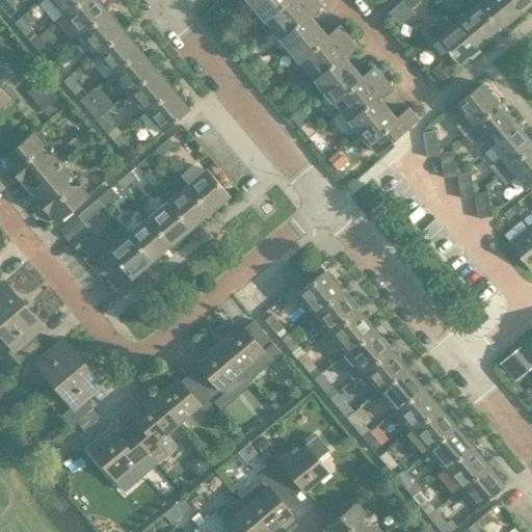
[(16,11),(6,0),(1,0),(0,1),(0,5),(9,17),(16,11)]
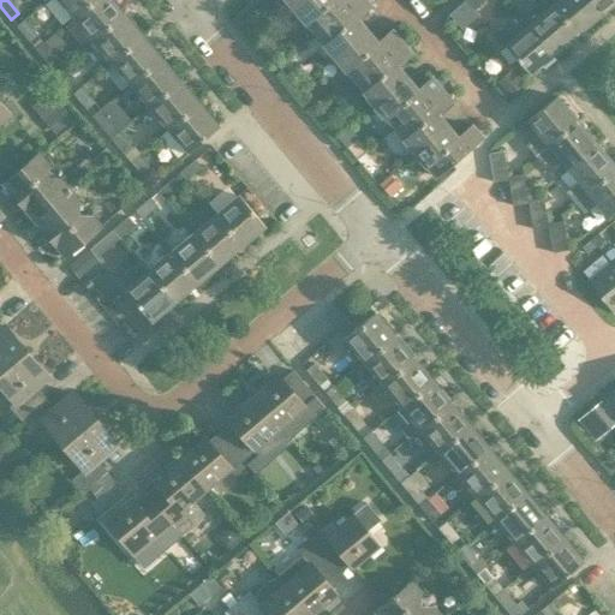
[(55,0),(72,19),(94,0),(55,0)]
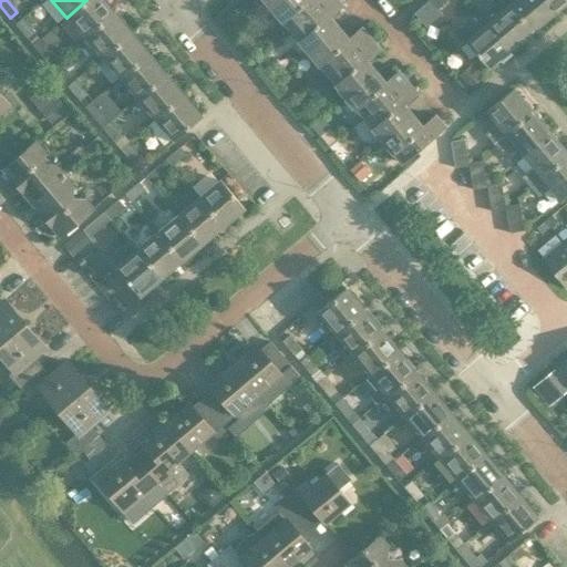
[(102,0),(86,0),(66,18),(84,38),(113,13),(102,0)]
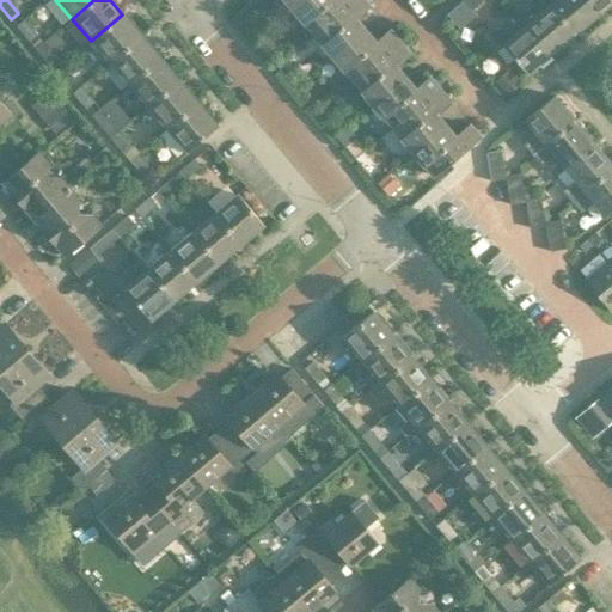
[(283,0),(293,11),(306,0),(283,0)]
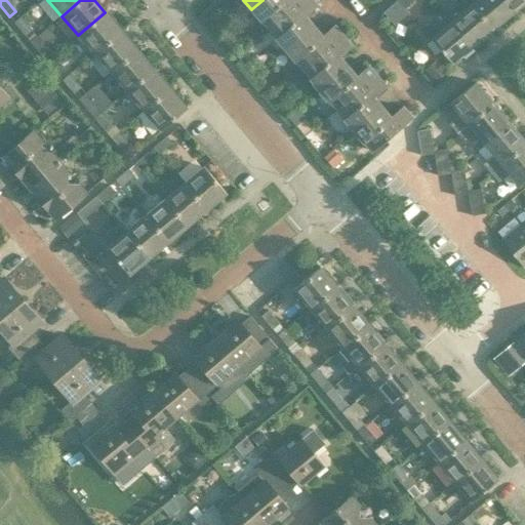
[(263,0),(251,9),(268,30),(303,0),(263,0)]
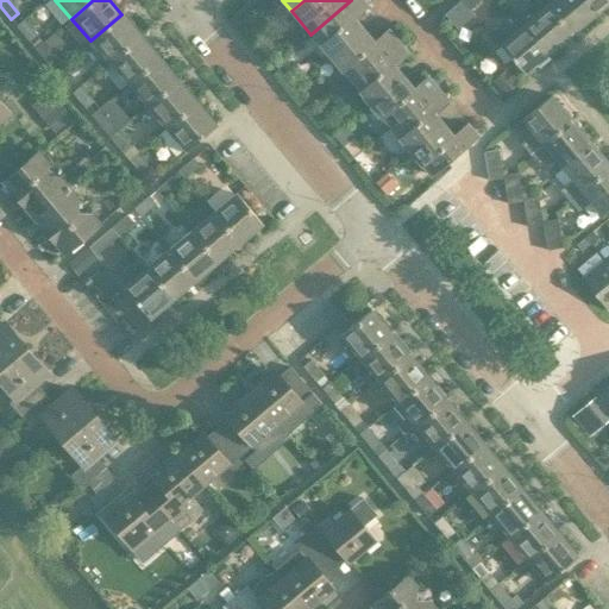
[(359,0),(351,0),(311,35),(331,58),(360,33),(362,32),(351,19),(365,6),(359,0)]
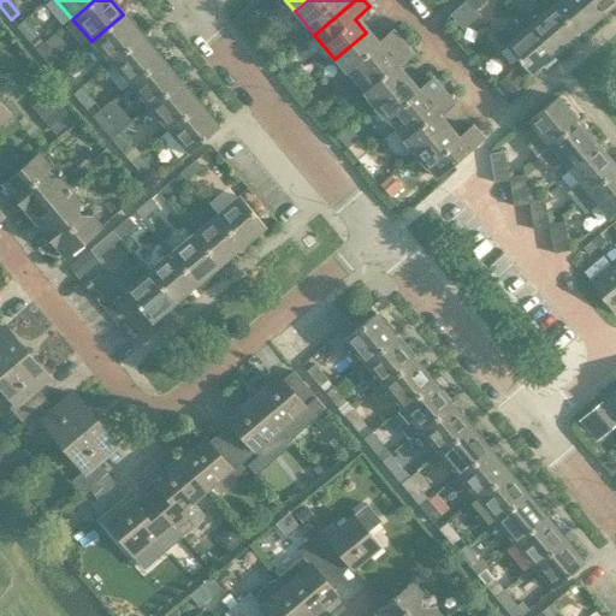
[(542,15),(529,25),(554,54),(578,35),(548,0),(533,0),(532,3),(542,15)]
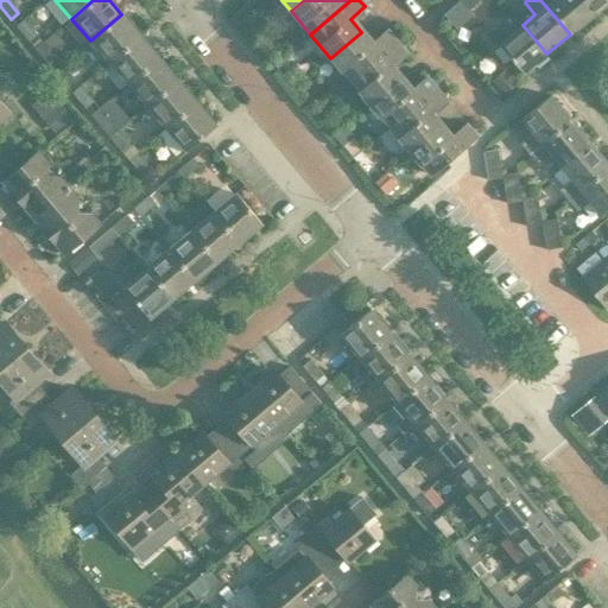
[(540,0),(570,35),(594,14),(581,0),(540,0)]
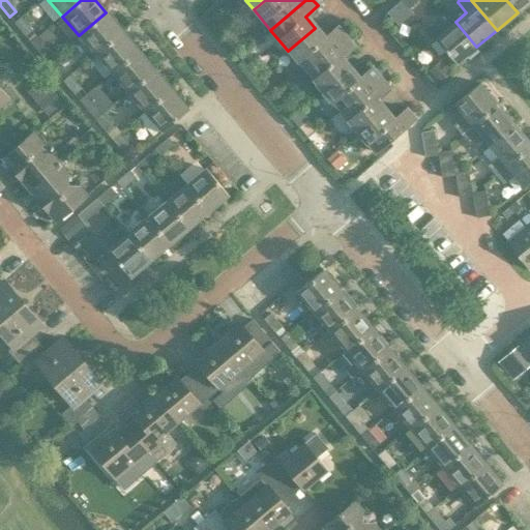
[(529,0),(506,0),(518,12),(529,1),(529,0)]
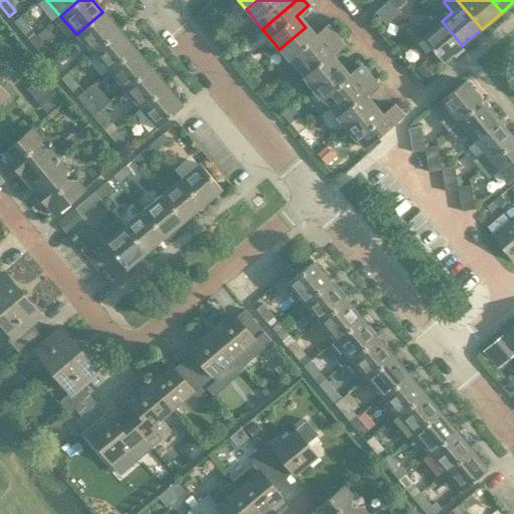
[(102,12),(76,34),(91,53),(118,30),(102,12)]
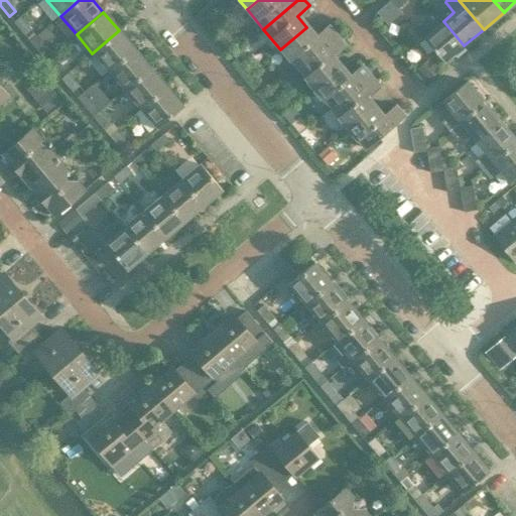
[(20,16),(13,22),(24,35),(31,29),(20,16)]
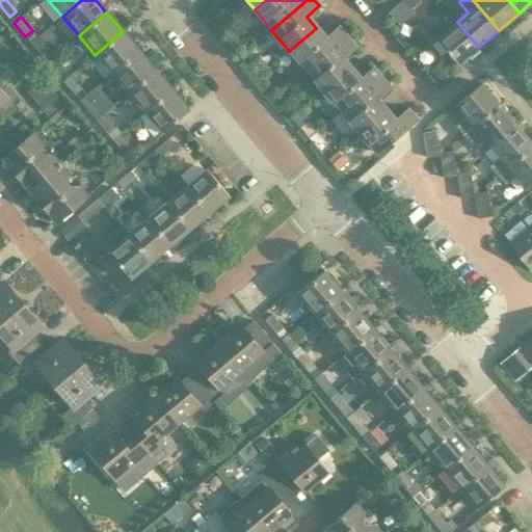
[(457,64),(478,47),(457,22),(445,31),(436,21),(427,29),(457,64)]
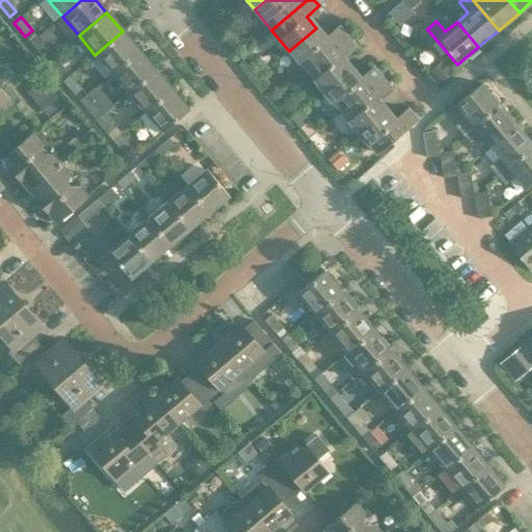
[(315,29),(289,51),(306,71),(315,63),(346,36),(338,27),(324,37),(316,28),(315,29)]
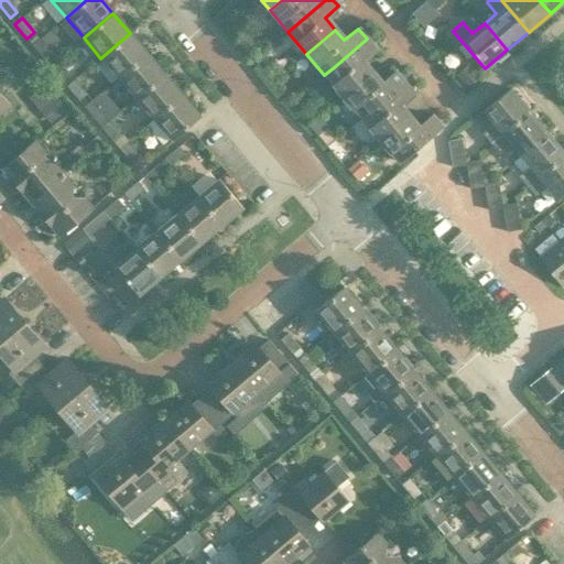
[(130,33),(100,58),(118,79),(148,54),(130,33)]
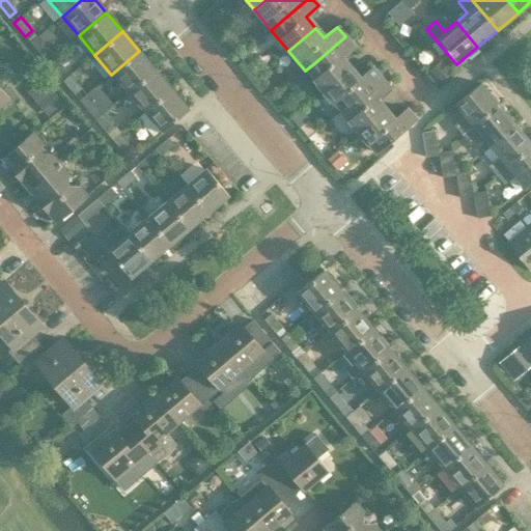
[(37,36),(30,43),(43,56),(49,51),(37,36)]
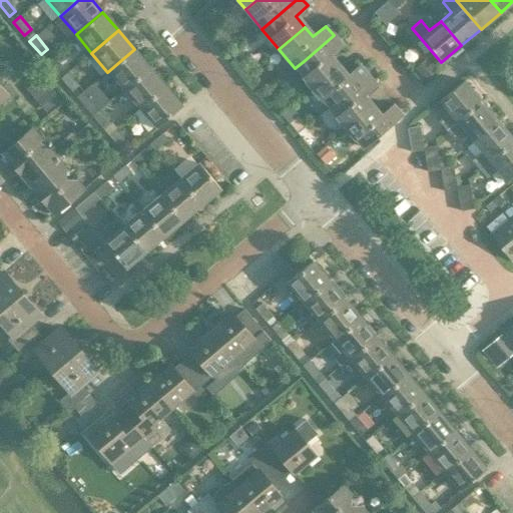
[(304,61),(295,68),(313,89),(339,66),(330,56),(343,45),(334,35),(304,61)]
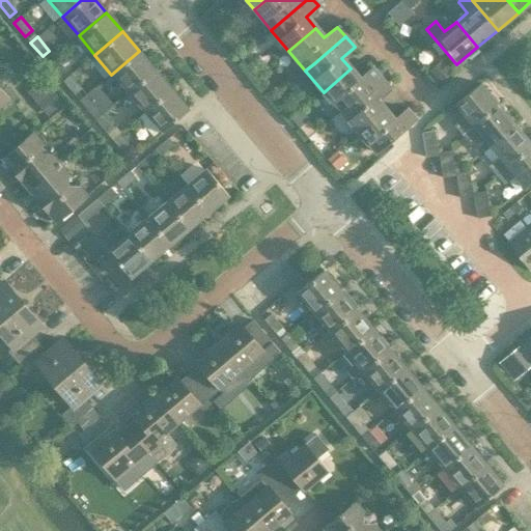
[(139,51),(111,75),(128,93),(156,71),(139,51)]
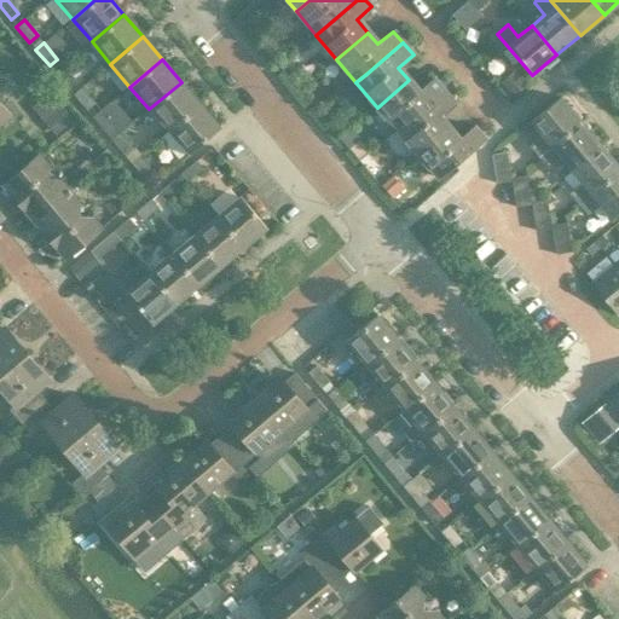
[(283,70),(298,87),(308,79),(294,62),(283,70)]
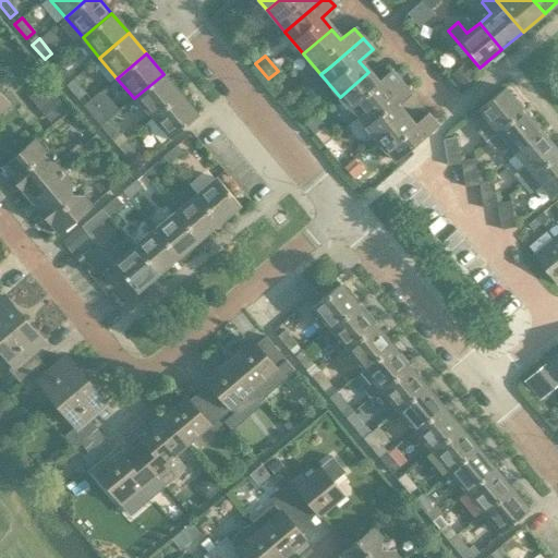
[(57,58),(49,64),(61,80),(69,73),(57,58)]
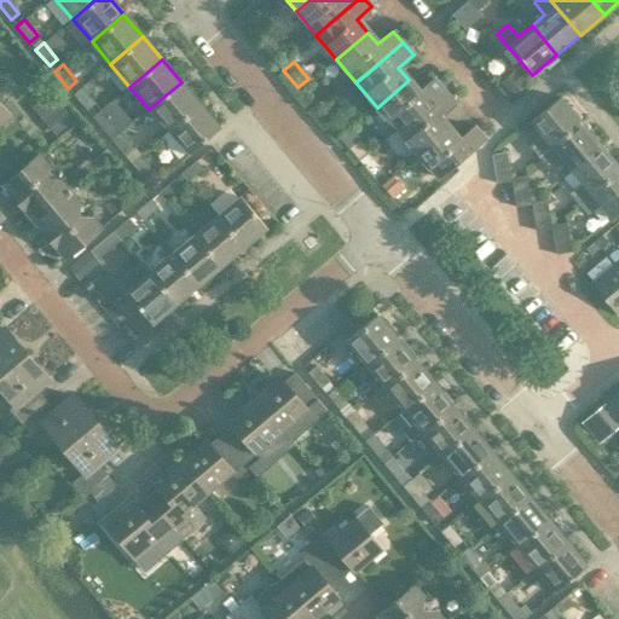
[(409,80),(377,108),(397,131),(444,91),(434,79),(418,92),(409,80)]
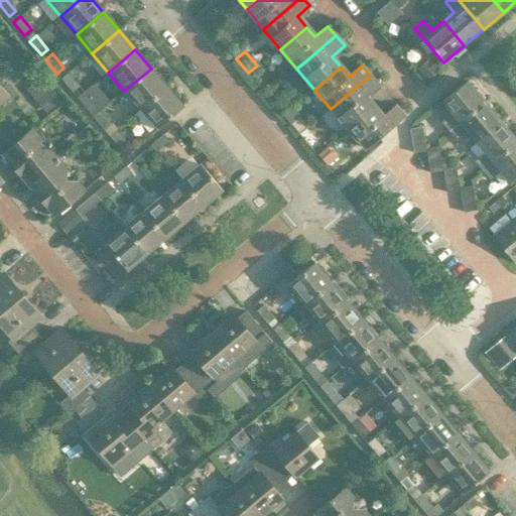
[(151,69),(124,91),(139,110),(166,87),(151,69)]
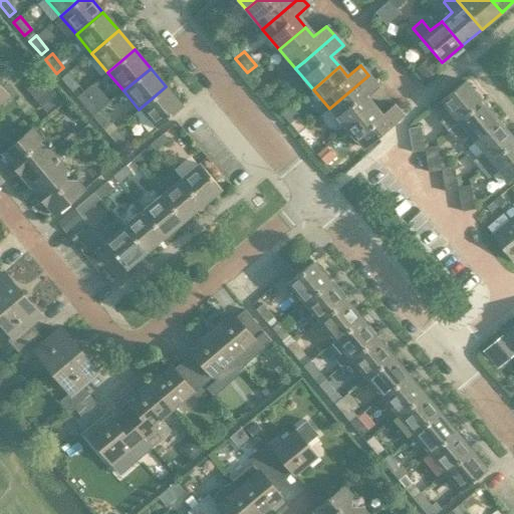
[(68,72),(61,78),(72,91),(79,86),(68,72)]
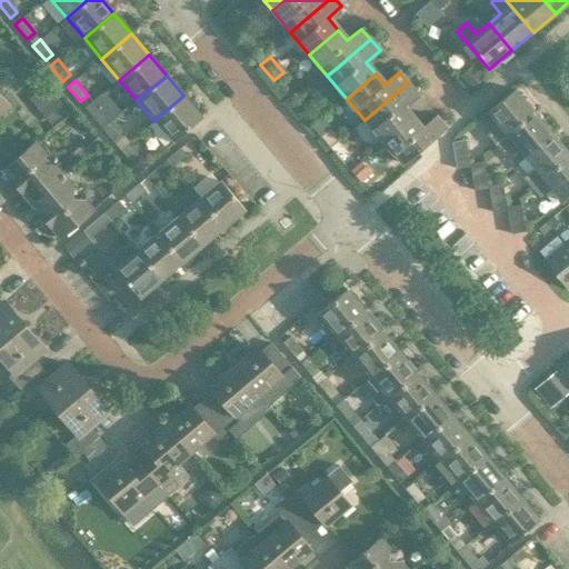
[(408,83),(365,120),(382,141),(411,117),(402,106),(416,93),(408,83)]
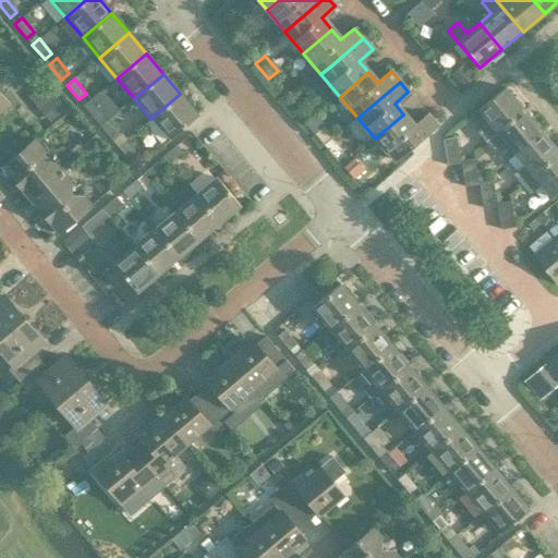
[(475,132),(484,143),(523,110),(505,88),(477,111),(487,123),(475,132)]
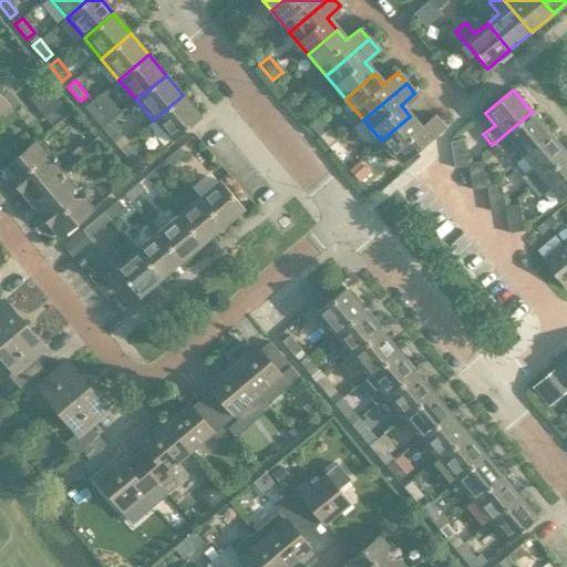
[(183,95),(153,121),(172,142),(202,117),(183,95)]
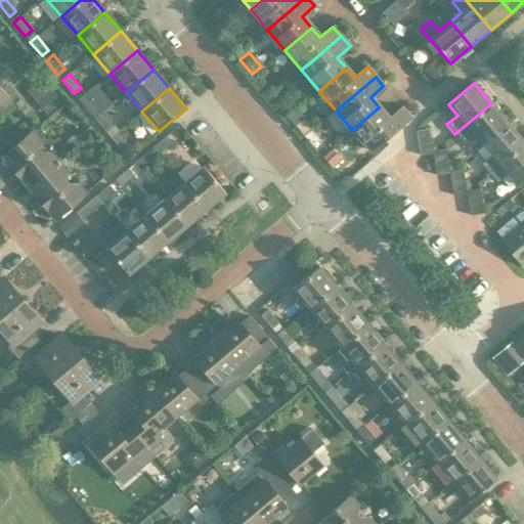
[(85,93),(78,99),(90,113),(97,106),(85,93)]
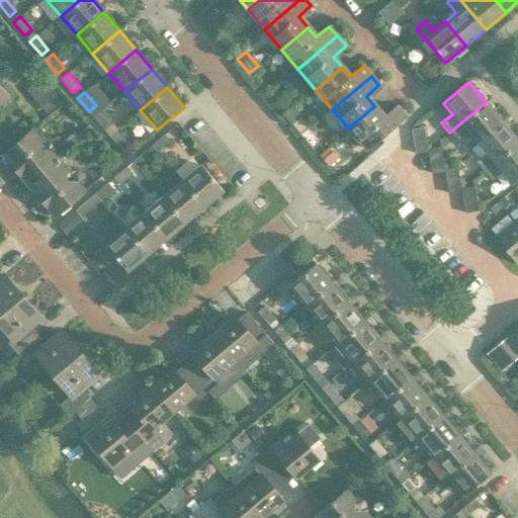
[(486,102),(449,133),(456,141),(466,132),(477,144),(502,122),(486,102)]
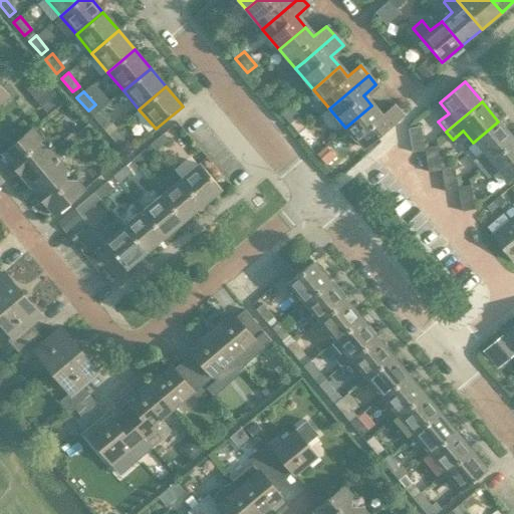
[(371,105),(345,127),(362,148),(402,114),(394,105),(380,116),(371,105)]
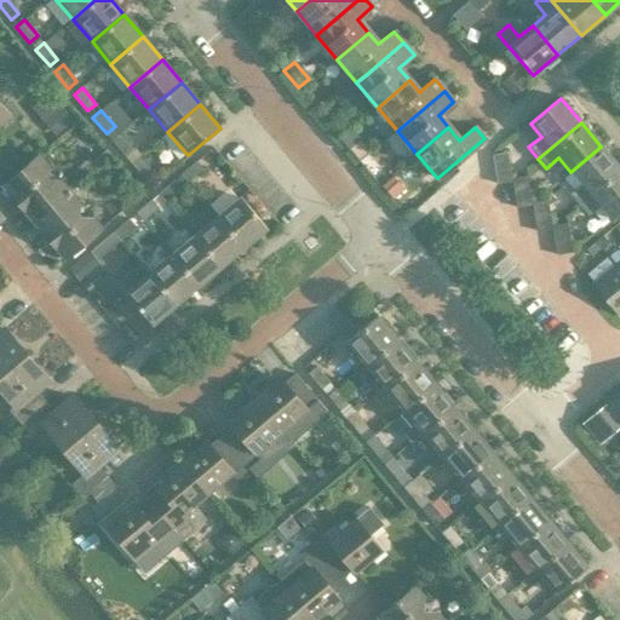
[(120,133),(112,141),(125,156),(133,149),(120,133)]
